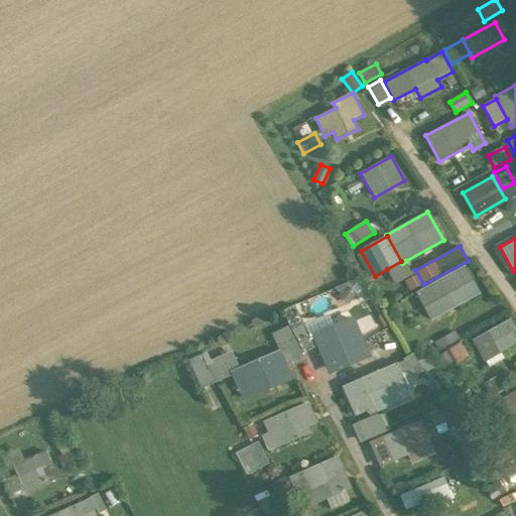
[(401,261),(387,269),(395,284),(412,274),(405,261),(402,263),(401,261)]
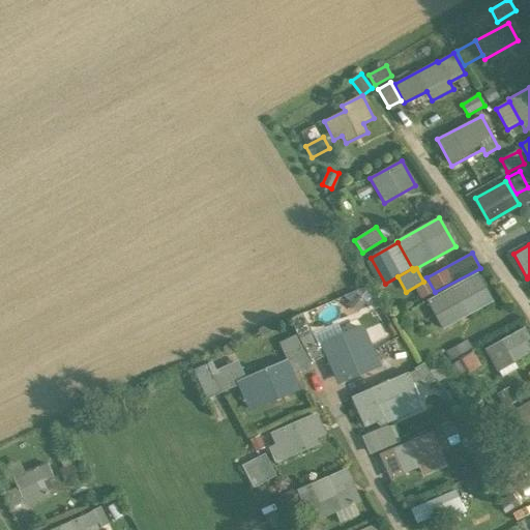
[(493,302),(477,273),(428,301),(443,329),(493,302)]
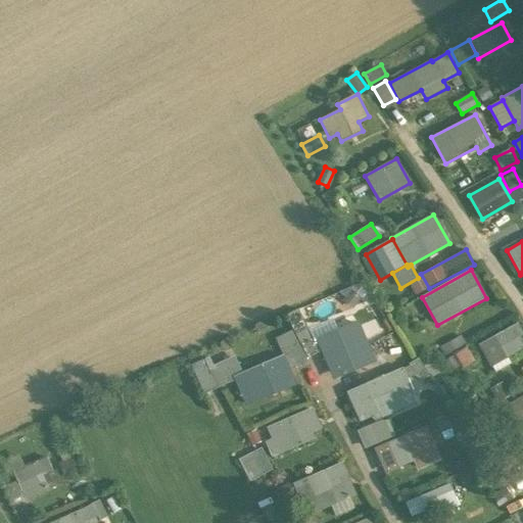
[(292,330),(305,359),(319,352),(299,310),(286,316),(292,330)]
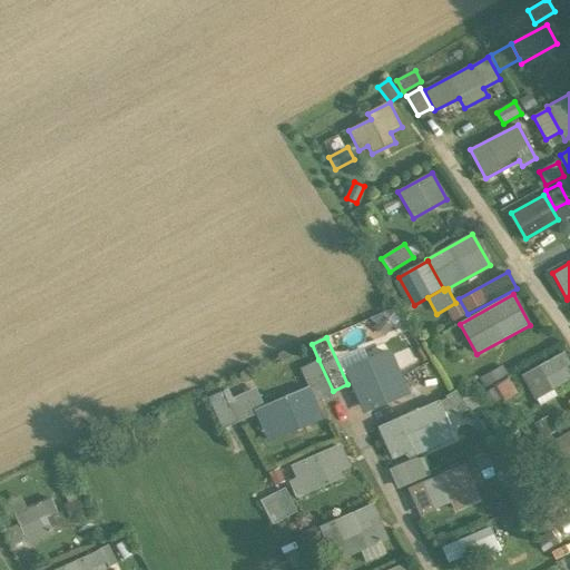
[(406,394),(389,352),(346,370),(364,412),(406,394)]
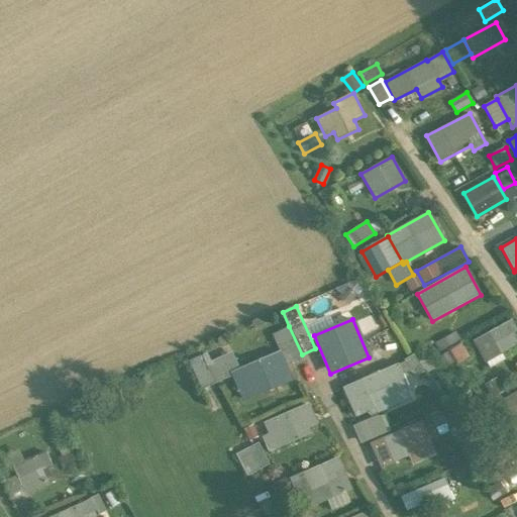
[(516,330),(511,320),(473,341),(485,363),(516,344),(516,341),(512,333),(516,330)]
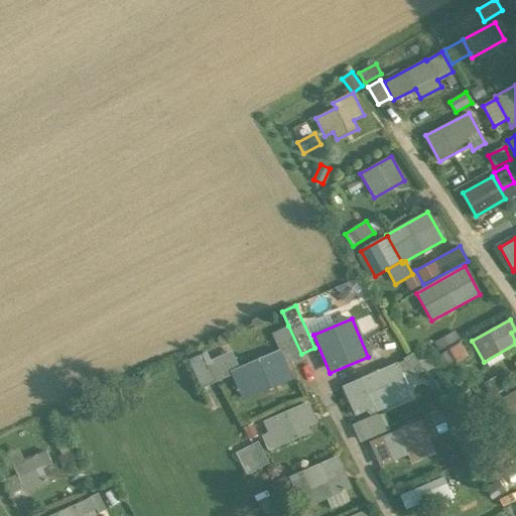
[(272,334),(280,351),(286,366),(303,359),(301,354),(288,326),(272,334)]
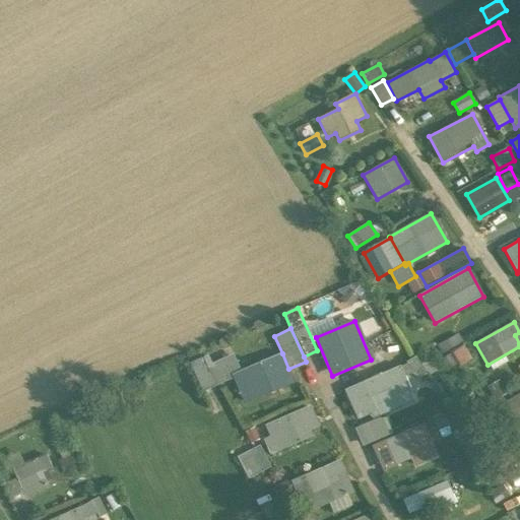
[(463,342),(458,334),(438,345),(442,353),(463,342)]
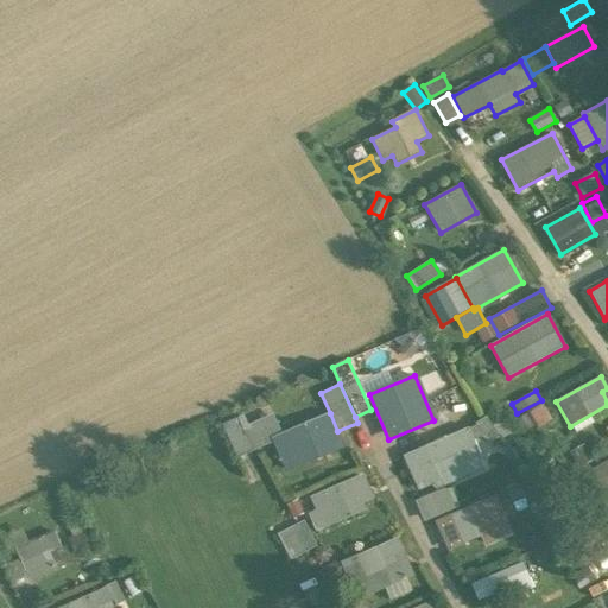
[(551,419),(543,404),(529,411),(537,428),(551,419)]
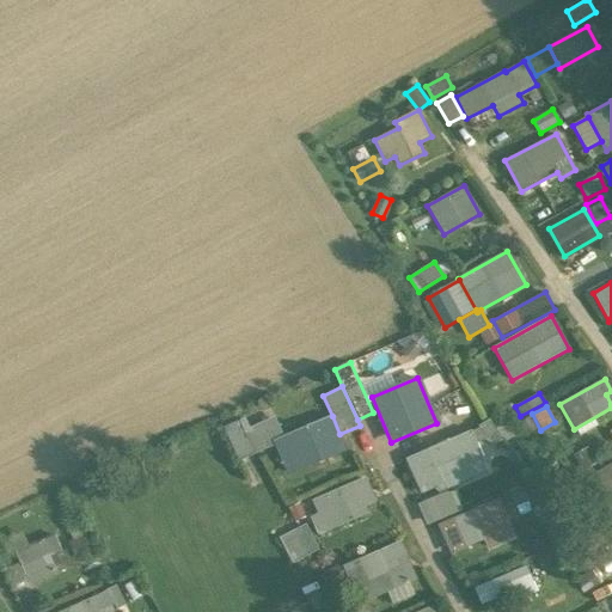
[(340,434),(332,416),(283,438),(279,440),(280,442),(285,452),(279,454),(288,475),(347,450),(340,434)]
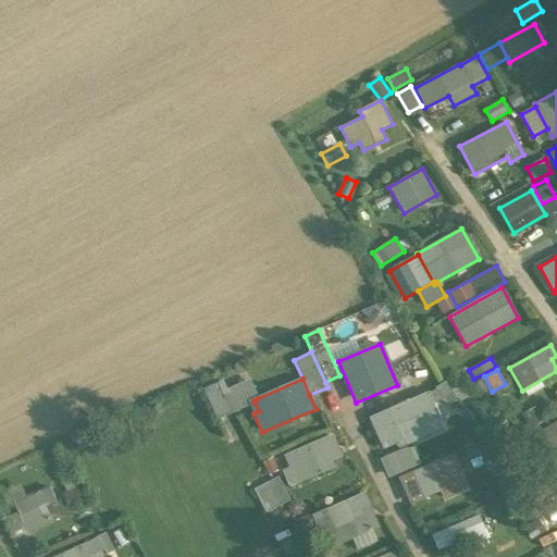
[(250,380),(226,391),(236,411),(255,403),(254,400),(258,398),(250,380)]
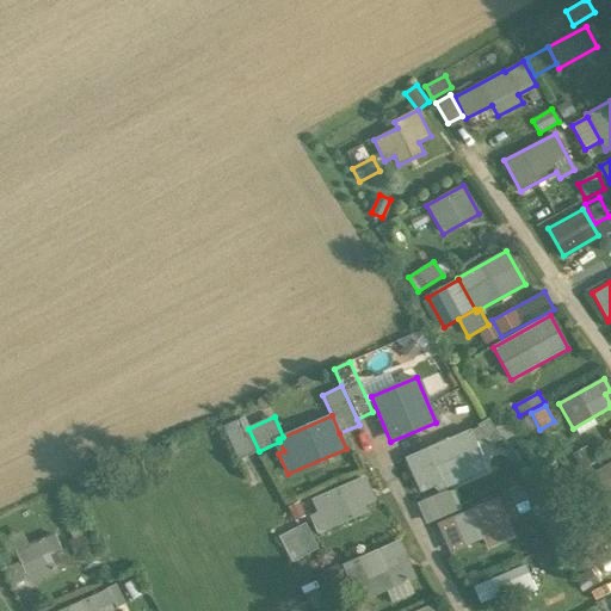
[(259,451),(248,429),(245,418),(223,427),(238,461),(259,451)]
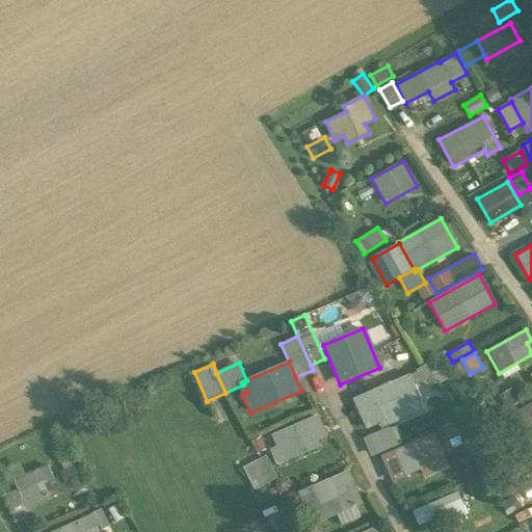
[(424,410),(409,375),(352,399),(365,429),(377,425),(381,428),(424,410)]
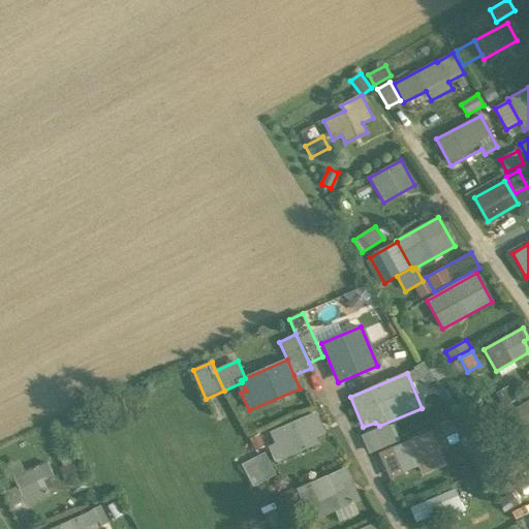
[(528,400),(516,408),(523,423),(528,419),(528,400)]
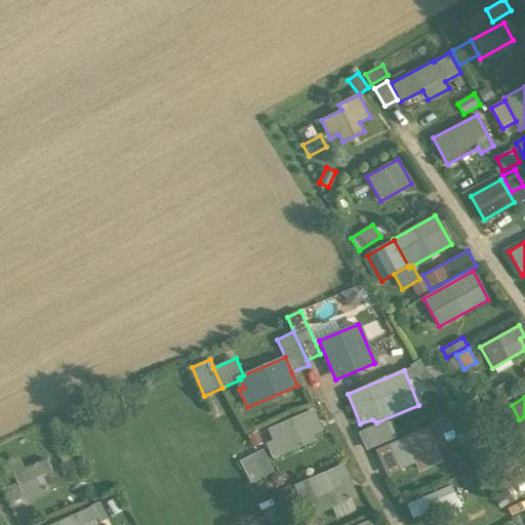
[(323,431),(314,410),(268,430),(273,441),(266,444),(272,459),(316,441),(313,435),(323,431)]
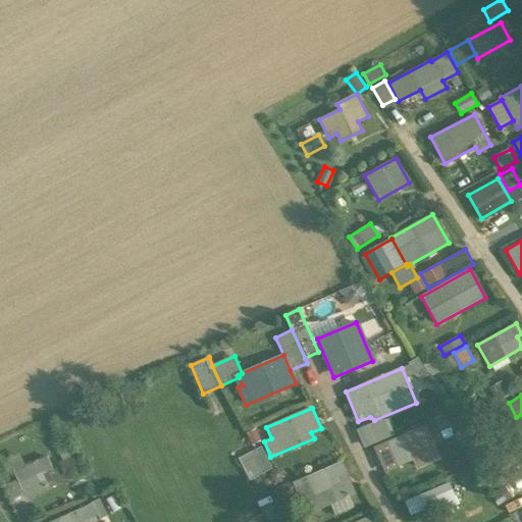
[(365,448),(394,434),(387,420),(378,421),(358,430),(365,448)]
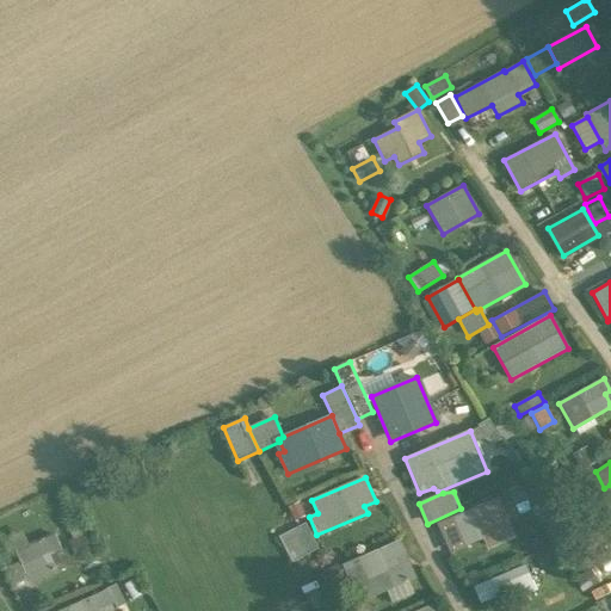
[(516,537),(498,498),(438,525),(451,554),(483,539),(488,549),(516,537)]
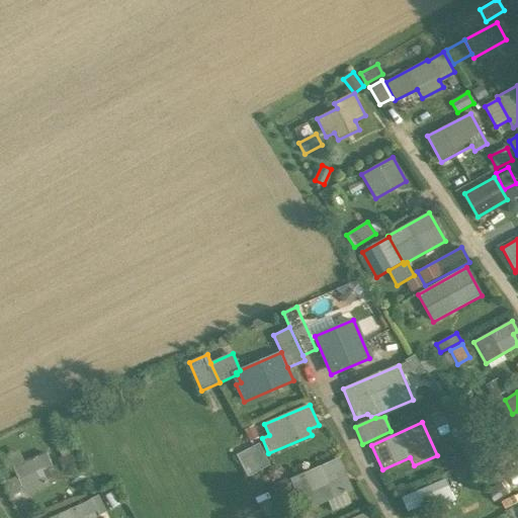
[(269,466),(258,444),(236,455),(247,478),(269,466)]
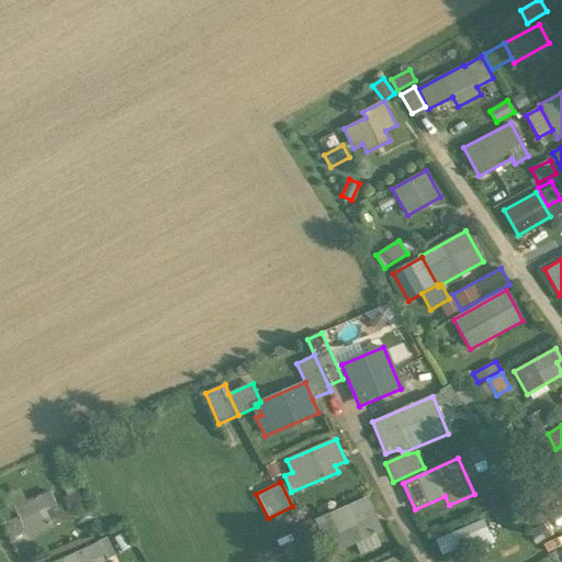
[(14,507),(26,503),(21,490),(9,495),(14,507)]
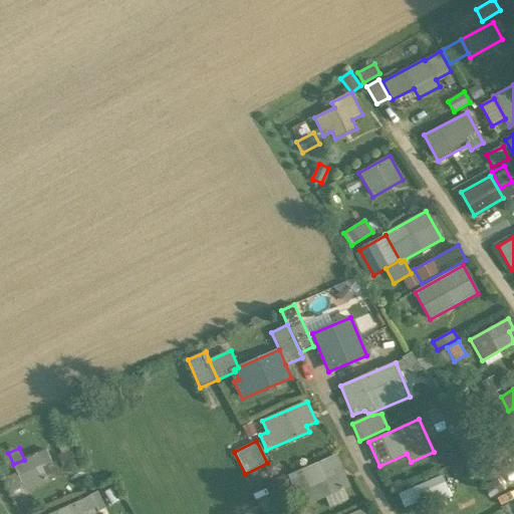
[(51,463),(45,450),(24,460),(13,464),(17,474),(25,491),(47,482),(41,468),(51,463)]
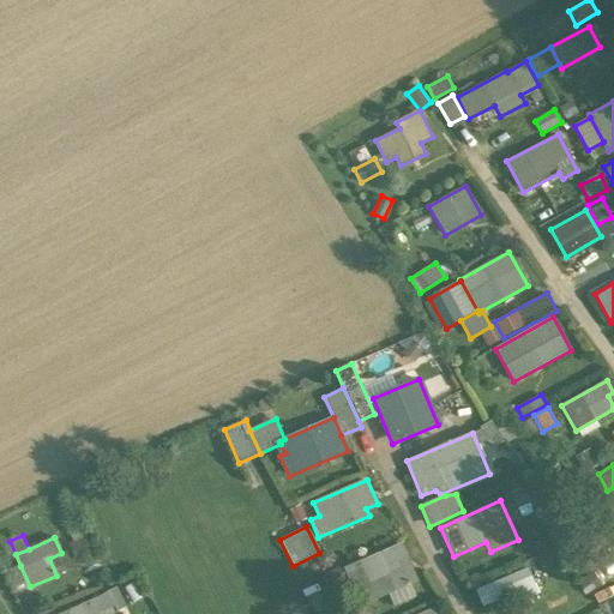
[(419,583),(402,543),(344,567),(360,607),(419,583)]
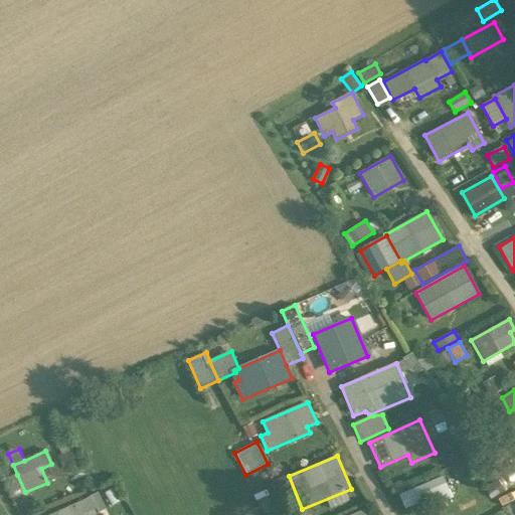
[(25,492),(17,475),(2,481),(10,499),(25,492)]
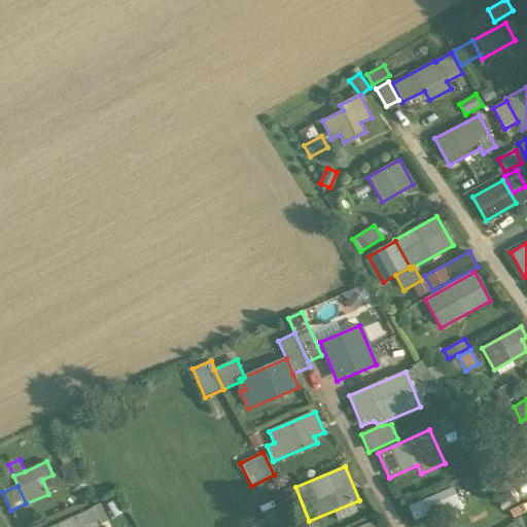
[(462,511),(453,489),(409,506),(415,520),(440,510),(444,518),(462,511)]
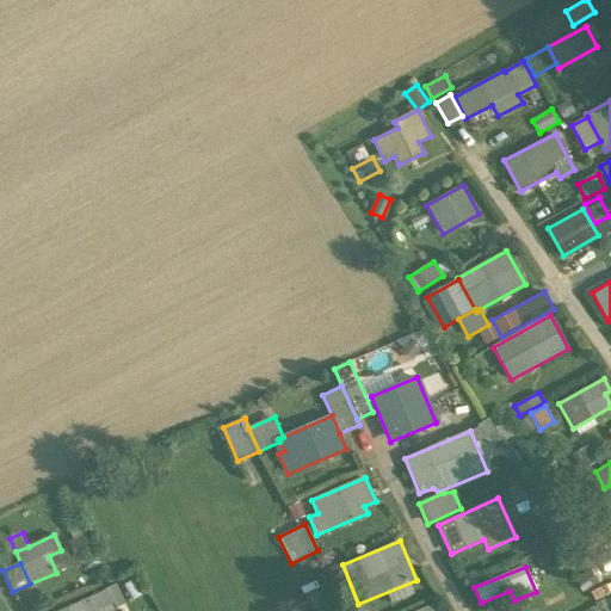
[(116,586),(60,610),(111,610),(124,605),(116,586)]
